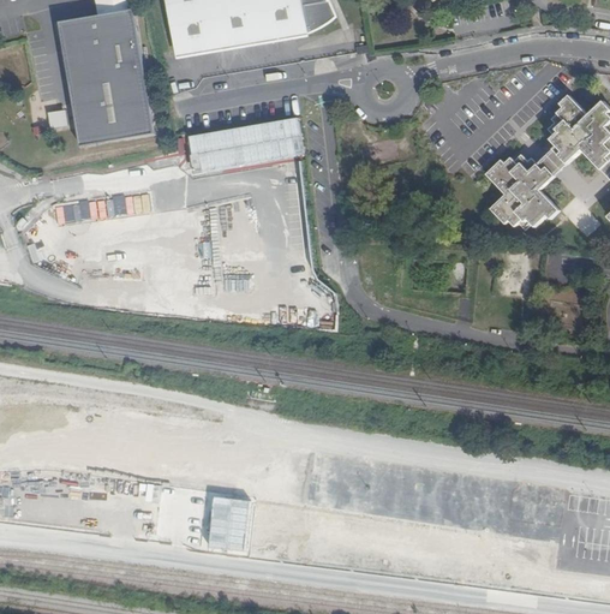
[(163,0),(173,48),(189,46),(189,49),(201,47),(199,43),(203,43),(204,47),(215,45),(215,41),(217,41),(219,45),(229,42),(229,39),(289,29),(291,36),(298,34),(305,31),(312,28),(320,24),(326,19),(332,15),(324,0),(163,0)]
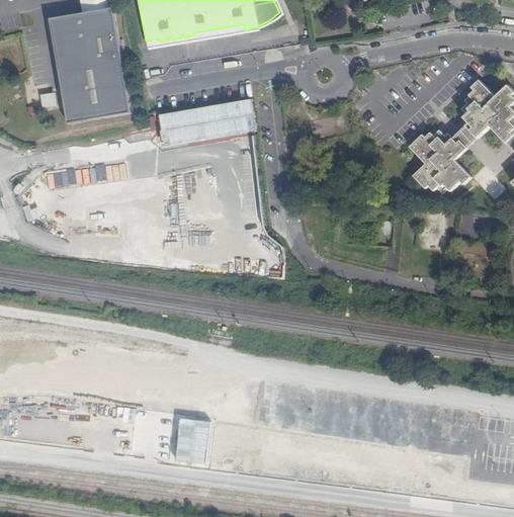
[(109,7),(73,13),(74,17),(62,19),(65,39),(55,41),(65,99),(61,99),(65,122),(127,112),(109,7)]
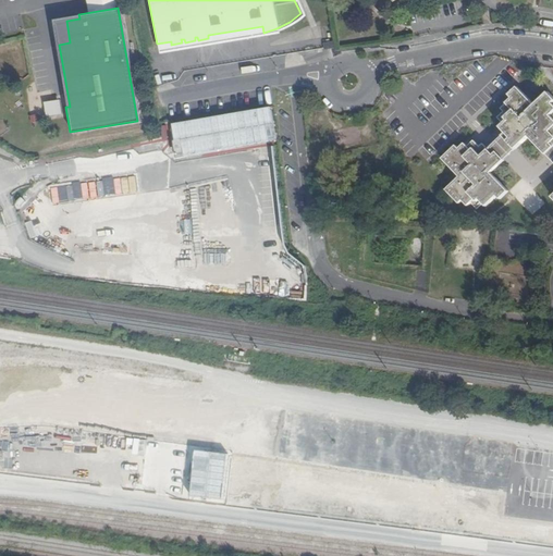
[(78,14),(50,20),(65,107),(70,107),(59,45),(70,42),(66,21),(80,19),(78,14)]
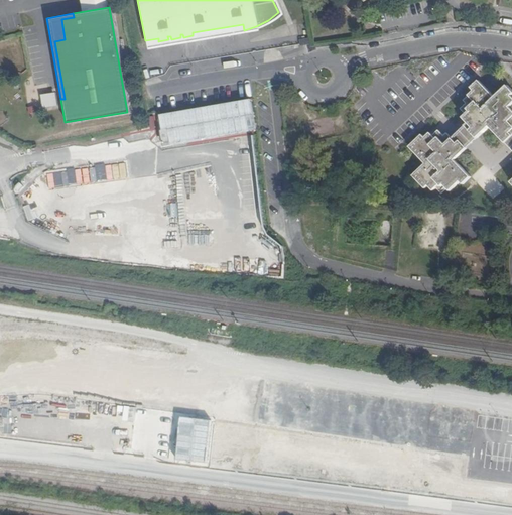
[(305,37),(295,39),(297,45),(307,43),(305,37)]
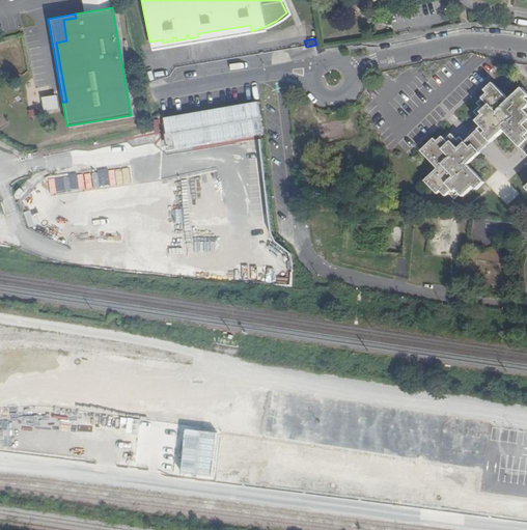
[(526,131),(526,95),(519,87),(506,100),(489,82),(481,89),(484,92),(474,103),(477,106),(471,111),(477,117),(474,120),(478,126),(462,142),(456,136),(453,139),(448,134),(442,139),(439,136),(434,141),(431,138),(418,150),(435,168),(421,180),(434,193),(437,190),(442,195),(445,192),(450,198),(456,193),(460,195),(470,186),(473,189),(480,182),(464,164),(500,129),(523,152),(526,156),(526,182),(523,187),(526,191),(526,131)]
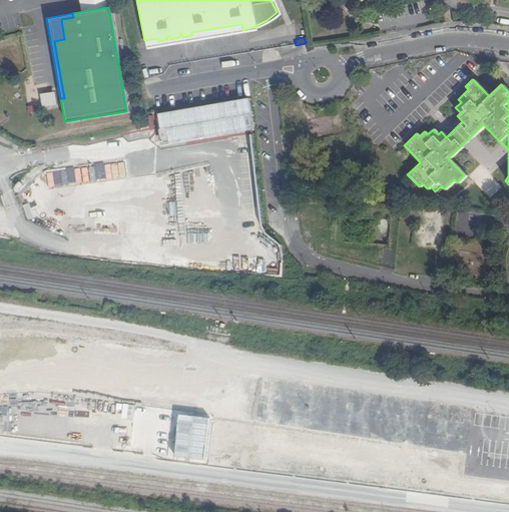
[(248,99),(156,109),(160,142),(252,132),(248,99)]
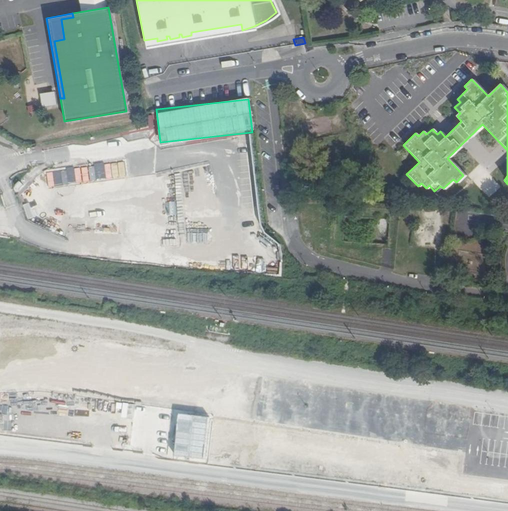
[(251,149),(247,135),(239,137),(243,152),(251,149)]
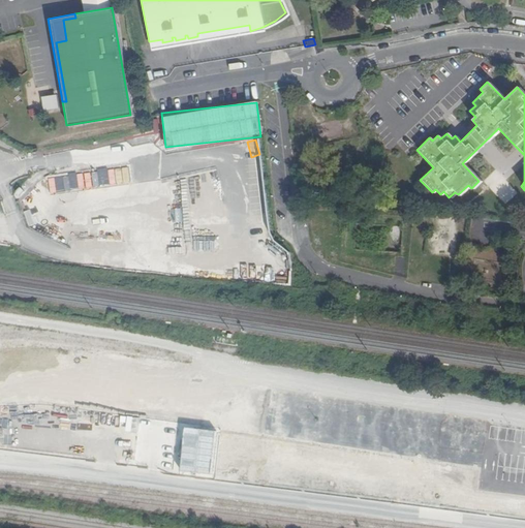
[(96,171),(42,175),(44,198),(68,196),(69,212),(63,213),(64,227),(79,226),(78,220),(79,220),(76,191),(98,190),(96,171)]
